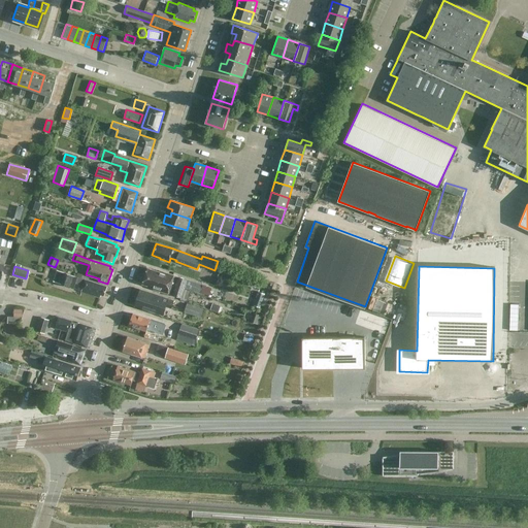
[(147,268),(145,275),(171,284),(175,286),(184,288),(185,288),(199,293),(202,284),(187,279),(178,276),(173,274),(160,270),(159,271),(147,268)]
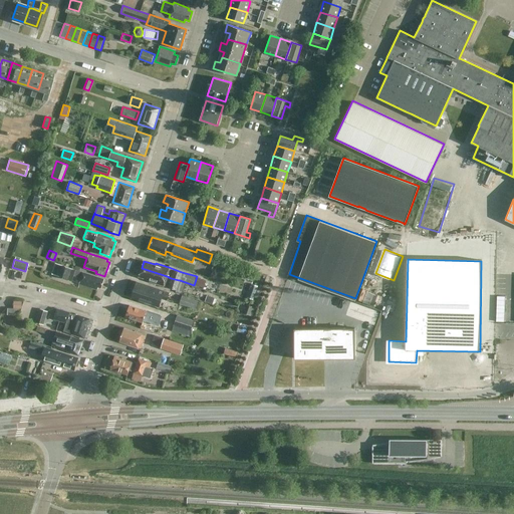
[(80,278),(78,283),(97,289),(98,286),(100,287),(103,278),(82,272),(63,265),(59,276),(71,280),(73,275),(80,278)]
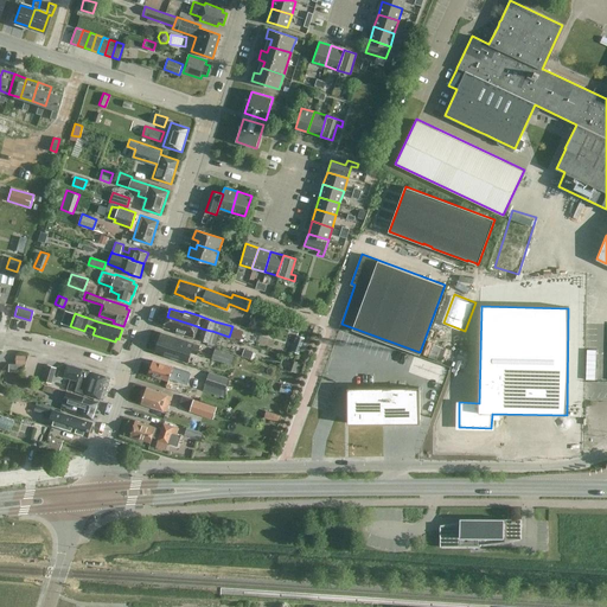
[(167,317),(164,325),(177,330),(177,331),(193,337),(198,338),(209,342),(209,340),(211,332),(211,331),(202,328),(197,326),(167,317)]
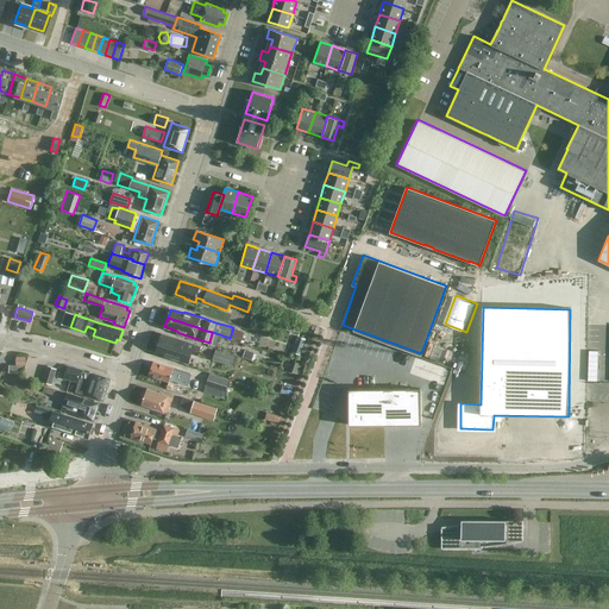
[(302,325),(288,320),(286,327),(300,332),(302,325)]
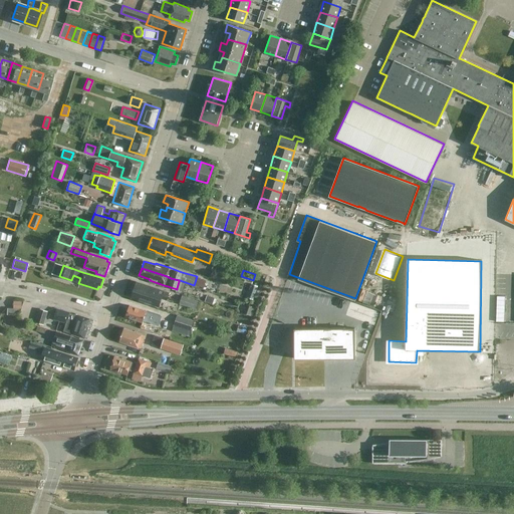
[(132,297),(159,306),(161,298),(167,300),(169,292),(137,281),(132,297)]
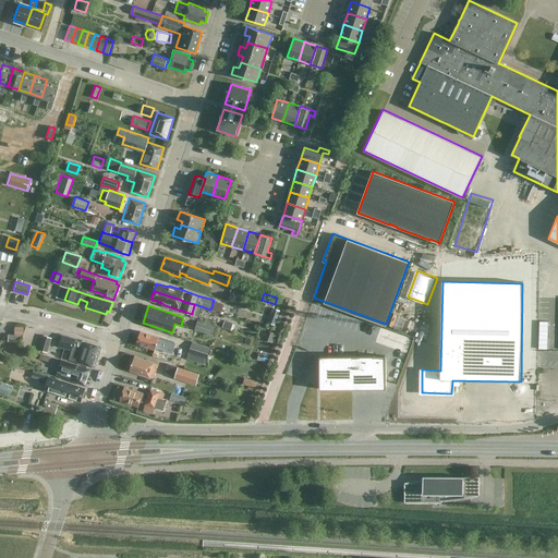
[(194,329),(211,336),(215,326),(197,320),(194,329)]
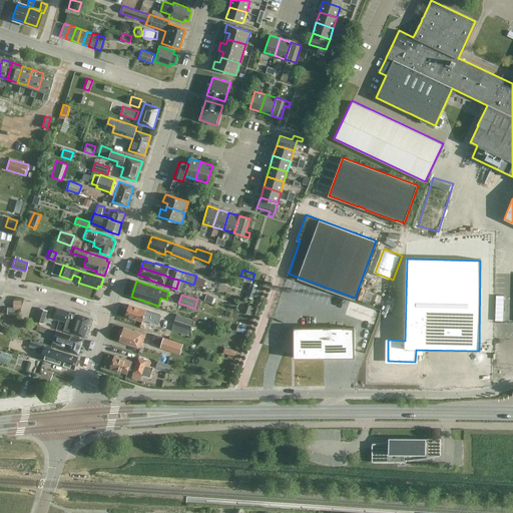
[(214,298),(206,295),(204,301),(212,304),(214,298)]
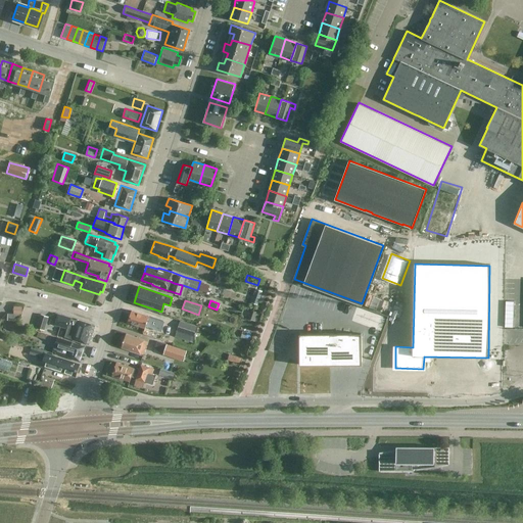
[(514,327),(515,304),(505,304),(505,316),(505,327),(509,327),(514,327)]
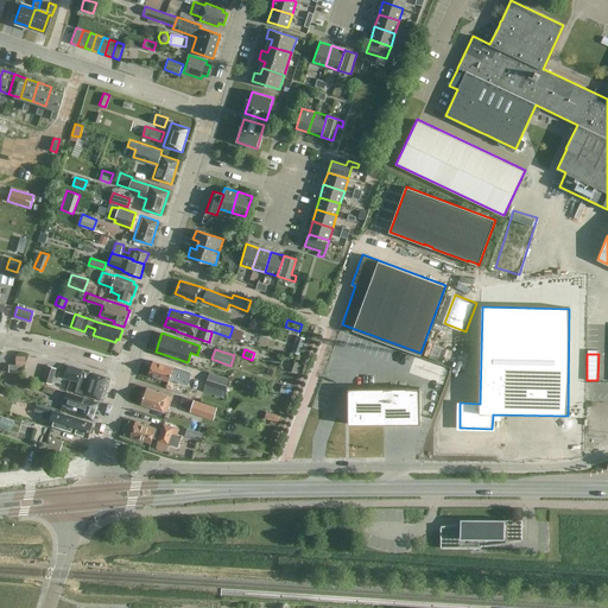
[(38,377),(40,358),(19,355),(18,365),(11,363),(10,373),(38,377)]
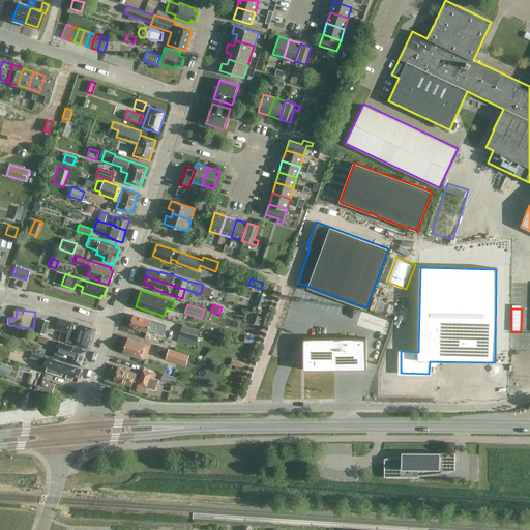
[(259,325),(261,317),(251,313),(247,321),(259,325)]
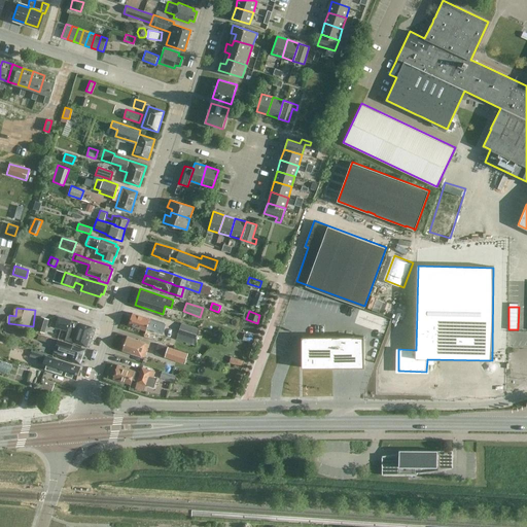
[(129,324),(146,330),(147,326),(162,331),(164,323),(133,313),(129,324)]
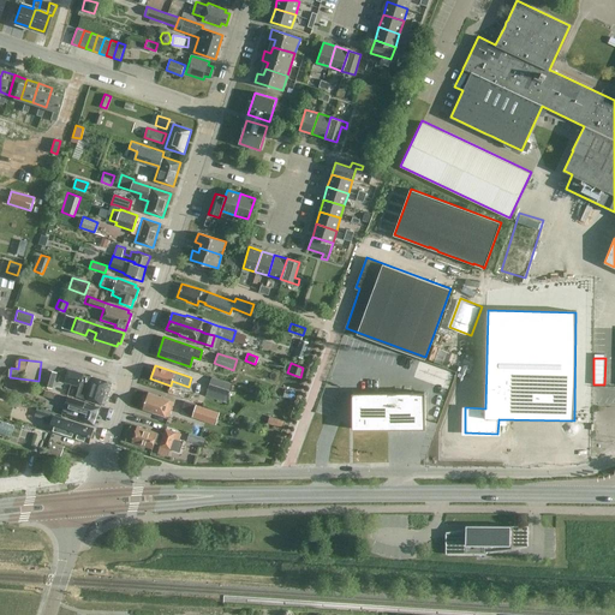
[(57,372),(47,369),(42,386),(52,388),(57,372)]
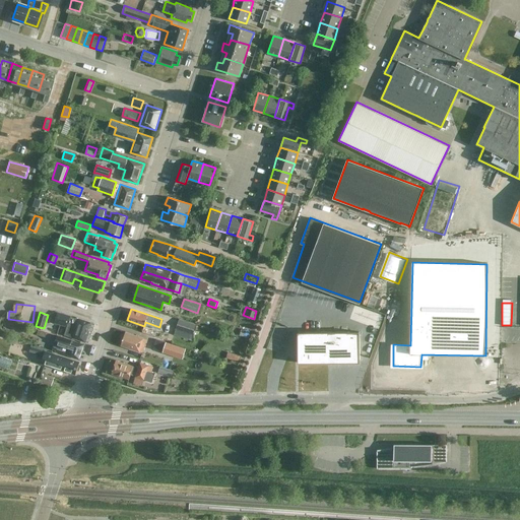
[(58,312),(55,321),(70,325),(67,335),(85,341),(88,331),(91,322),(76,317),(76,318),(70,317),(70,316),(61,313),(60,313),(58,312)]
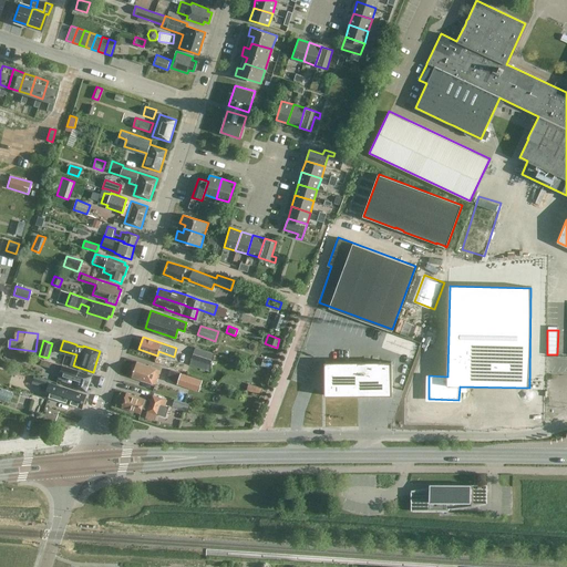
[(195,347),(192,360),(210,366),(214,353),(199,349),(195,347)]
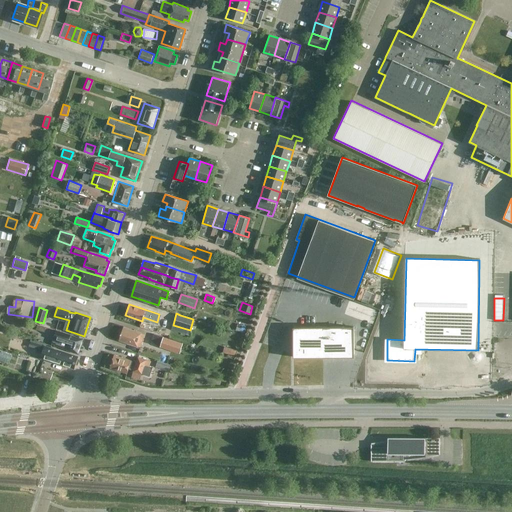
[(244,333),(246,326),(237,323),(235,330),(244,333)]
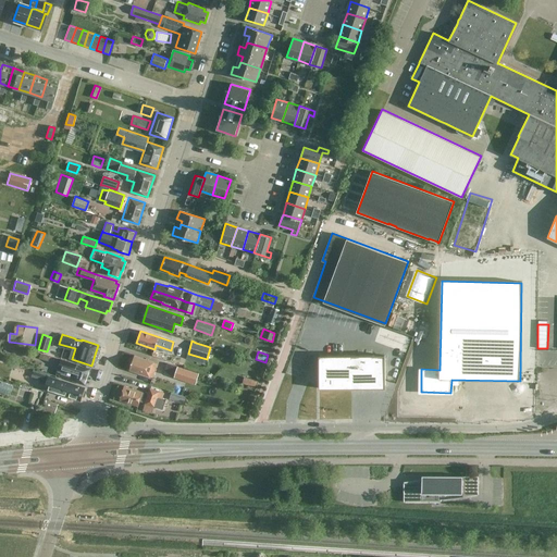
[(152,378),(157,363),(134,355),(130,370),(152,378)]
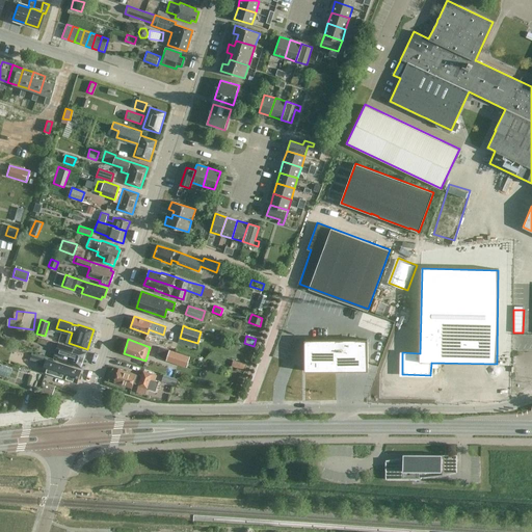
[(304,340),(306,371),(336,371),(336,368),(337,368),(337,367),(346,367),(346,368),(347,368),(347,367),(356,367),(356,368),(357,368),(357,367),(367,367),(367,368),(368,368),(368,361),(368,339),(367,340),(367,341),(357,341),(357,340),(304,340)]
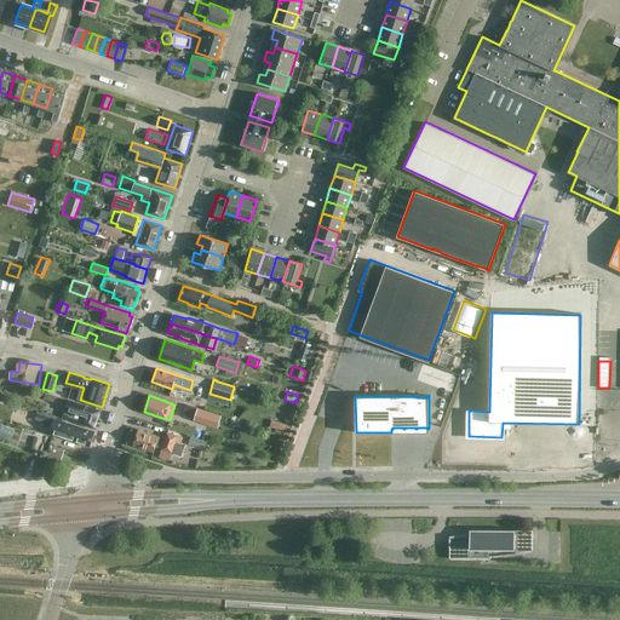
[(84,405),(68,400),(64,408),(62,417),(78,422),(95,428),(101,411),(84,405)]
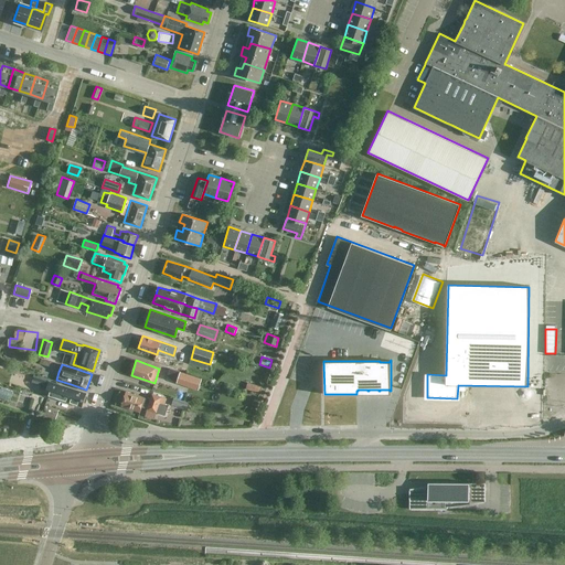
[(167,366),(163,379),(174,382),(179,370),(167,366)]
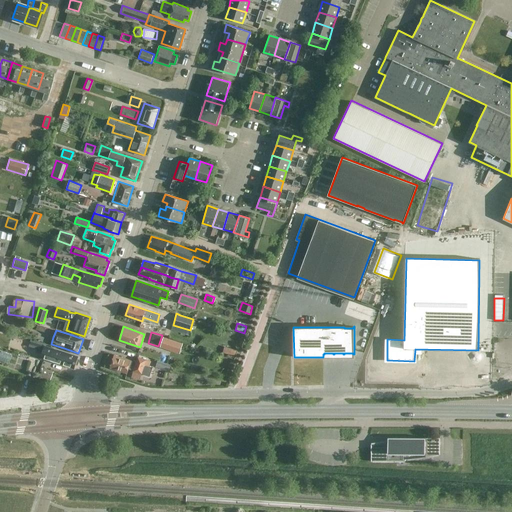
[(163,337),(160,347),(179,353),(182,343),(163,337)]
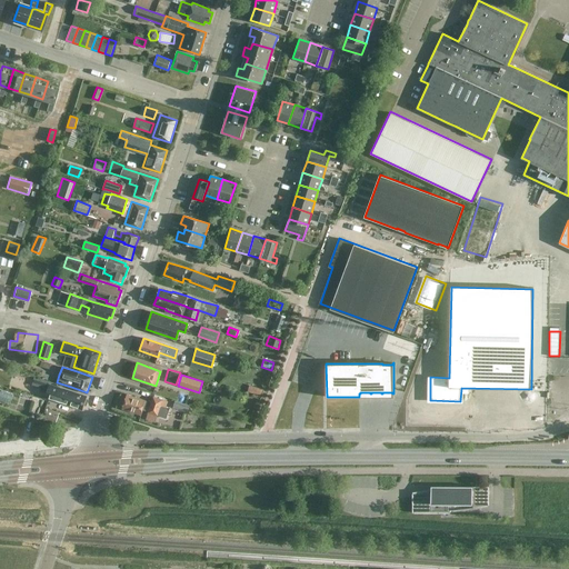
[(87,396),(50,383),(46,397),(81,409),(87,396)]
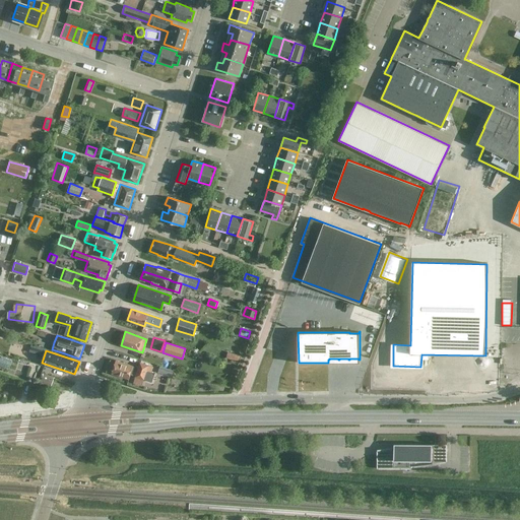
[(239,364),(241,355),(229,351),(226,358),(233,360),(233,362),(239,364)]
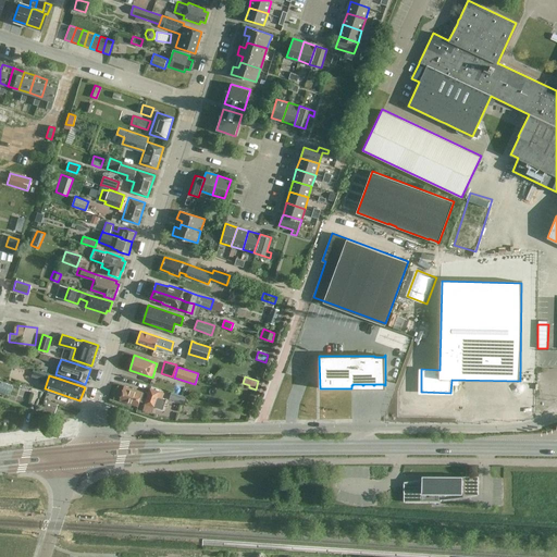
[(0,391),(12,395),(15,385),(3,381),(0,390),(0,391)]
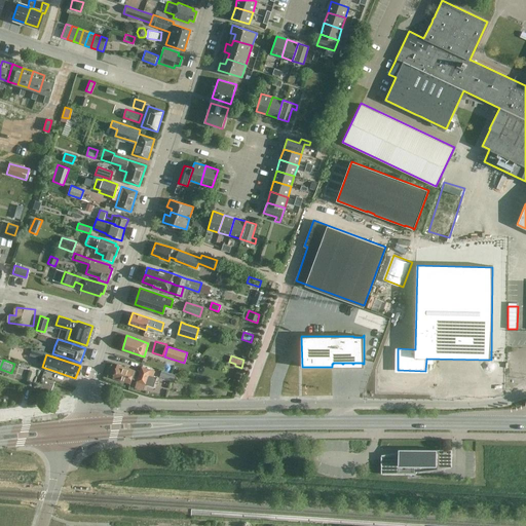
[(135,370),(117,364),(113,377),(130,383),(132,378),(137,380),(146,383),(148,375),(153,377),(155,371),(142,366),(140,372),(135,370)]
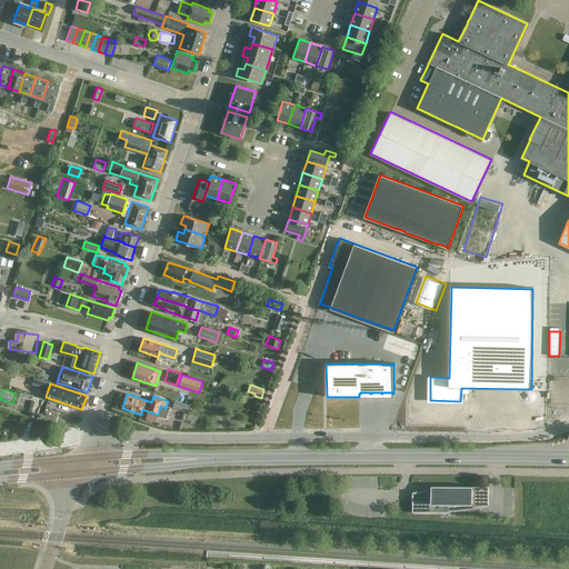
[(172,407),(188,412),(190,406),(175,400),(172,407)]
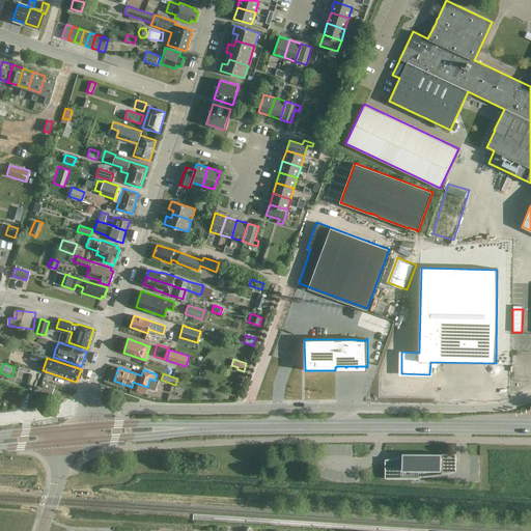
[(42,392),(51,395),(55,385),(45,382),(43,382),(42,385),(44,386),(42,392)]
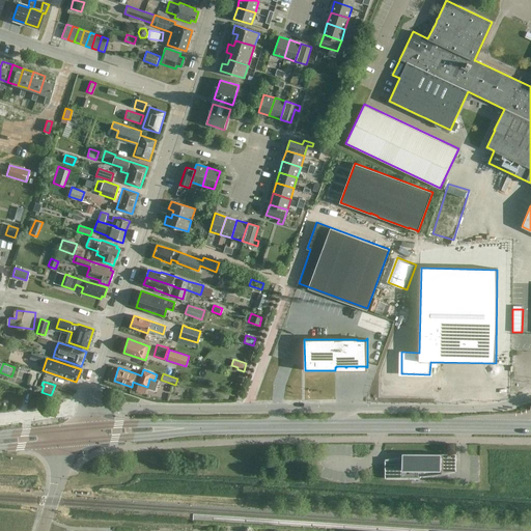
[(385,464),(385,478),(412,479),(420,479),(420,476),(456,472),(456,459),(456,453),(406,453),(404,457),(385,459),(385,464)]
